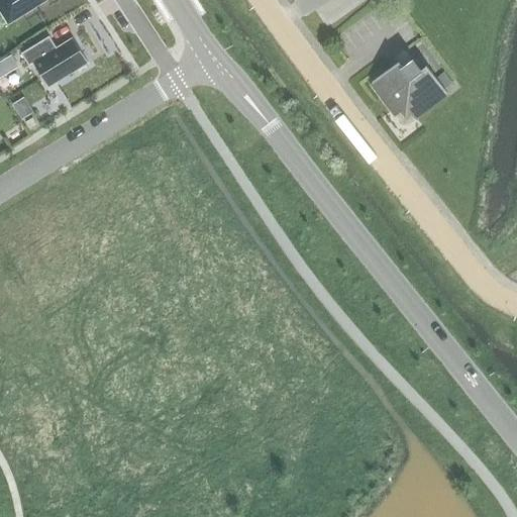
[(0,0),(0,10),(8,23),(44,0),(0,0)]
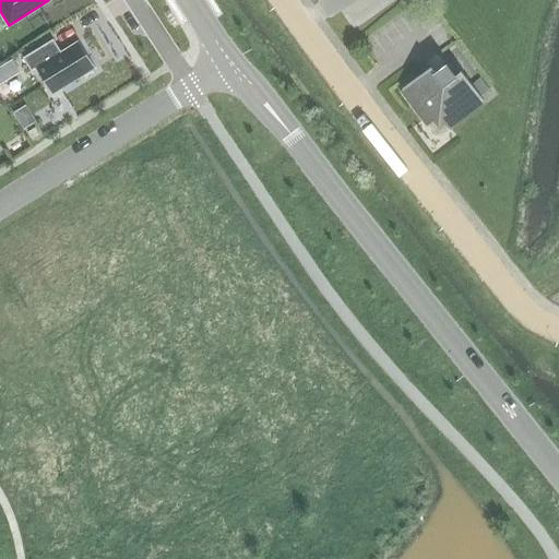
[(54,38),(24,57),(32,71),(37,68),(47,83),(55,79),(61,90),(96,68),(80,40),(61,51),(54,38)]
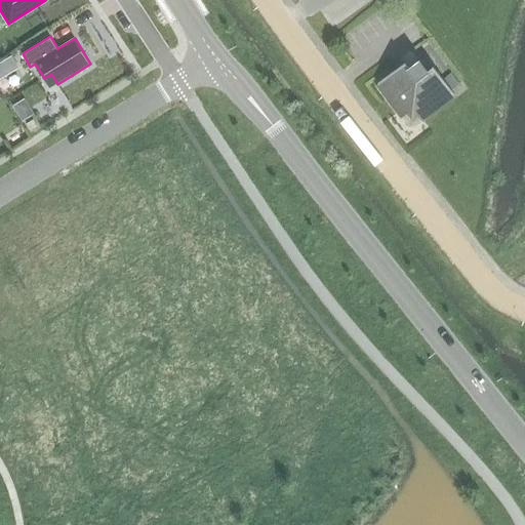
[(0,62),(0,79),(17,69),(10,56),(0,62)]
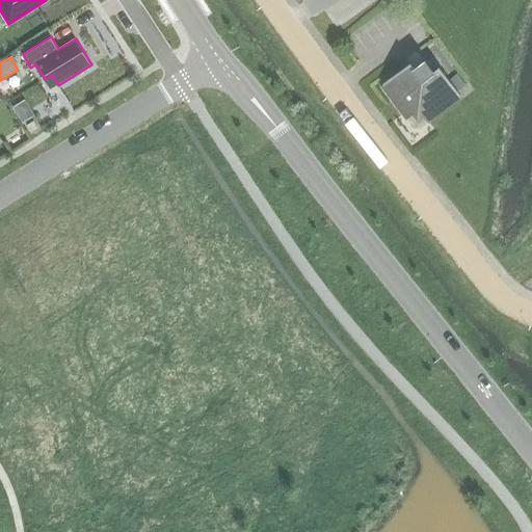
[(417,122),(422,116),(426,122),(459,96),(439,68),(437,69),(431,74),(424,63),(415,71),(409,63),(381,84),(407,118),(411,115),(417,122)]
